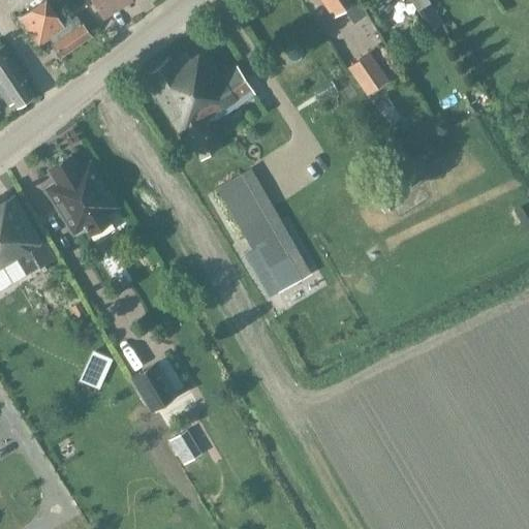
[(49,39),(61,57),(92,36),(78,14),(72,19),(69,13),(62,19),(48,0),(44,0),(21,17),(40,45),(49,39)]
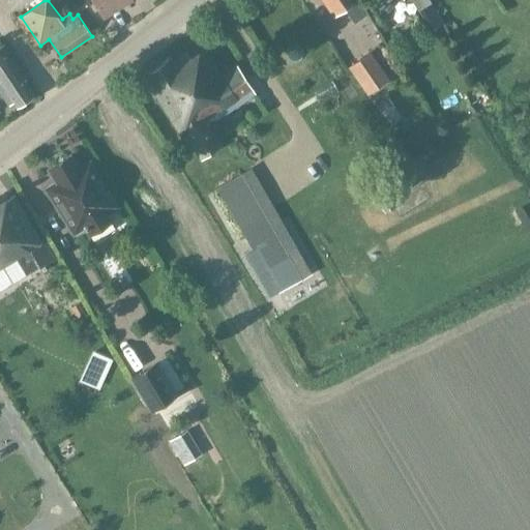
[(93,0),(105,18),(131,0),(93,0)]
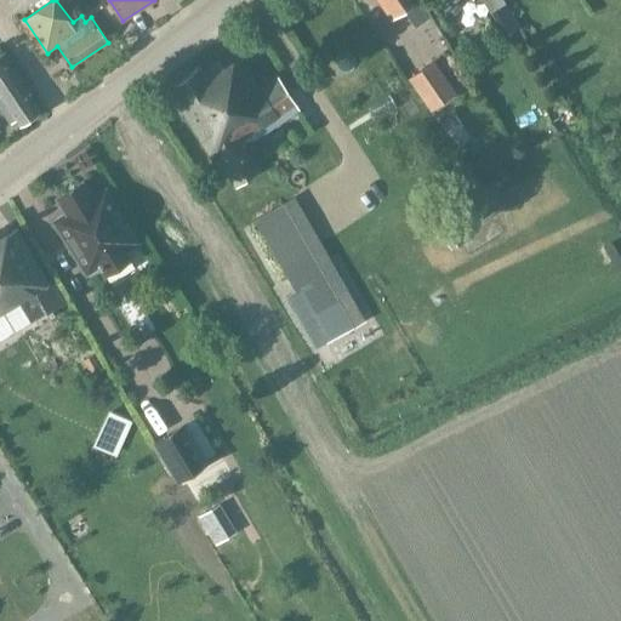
[(422,0),(421,0),(374,0),(391,23),(422,0)]
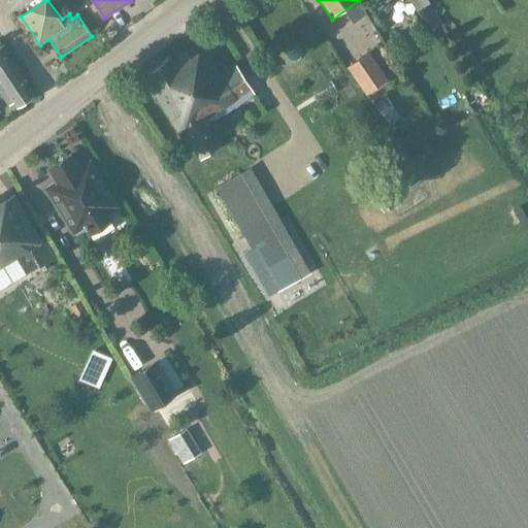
[(427,0),(410,0),(417,10),(429,3),(427,0)]
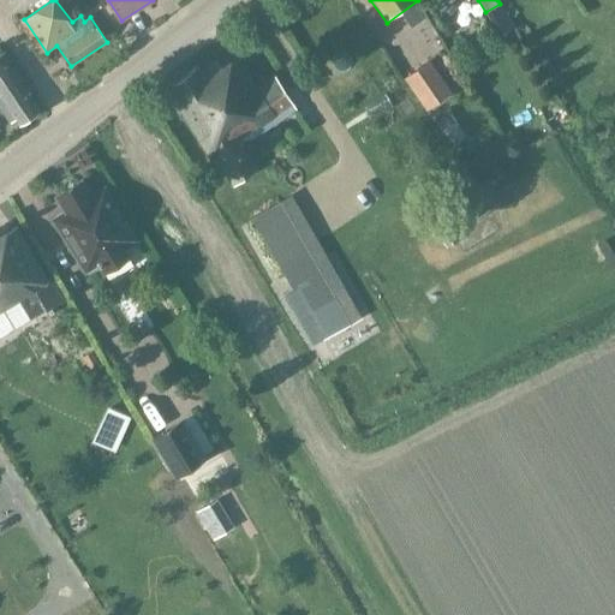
[(0,57),(0,105),(12,123),(18,119),(22,124),(39,112),(28,94),(30,91),(5,54),(0,57)]
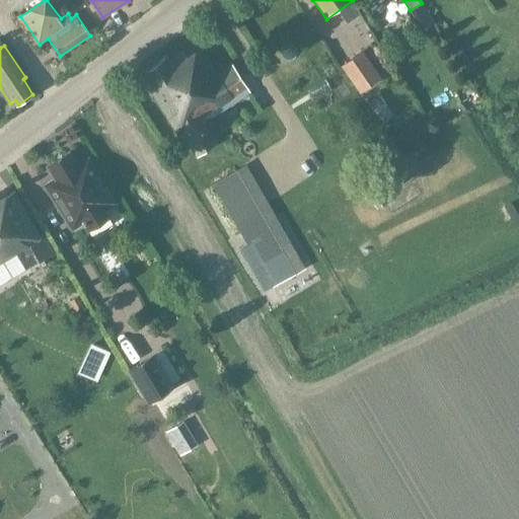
[(181,137),(186,134),(198,154),(218,141),(206,122),(251,92),(233,64),(219,73),(203,49),(189,58),(184,53),(171,61),(168,56),(141,73),(181,137)]
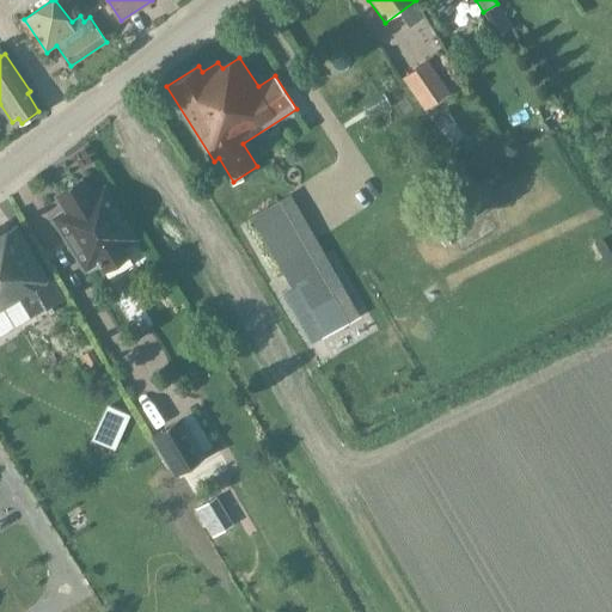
[(427,65),(404,80),(424,111),(447,95),(427,65)]
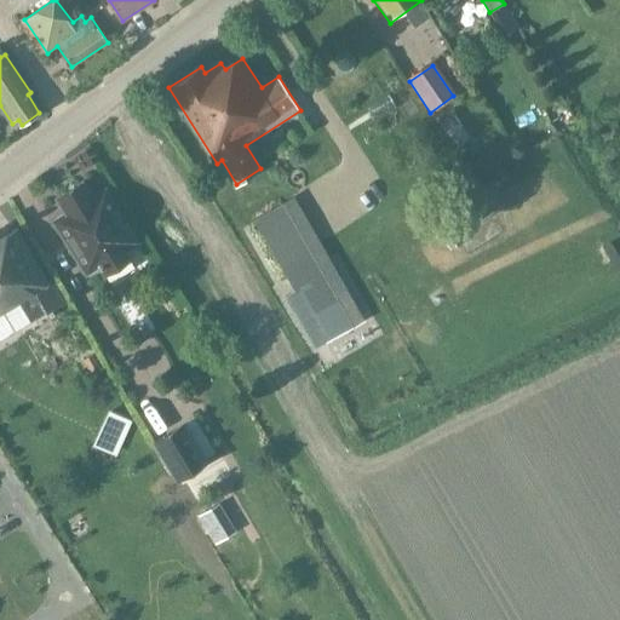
[(127,251),(139,242),(107,189),(93,196),(85,182),(58,197),(68,212),(55,220),(87,274),(101,267),(105,275),(132,258),(127,251)]
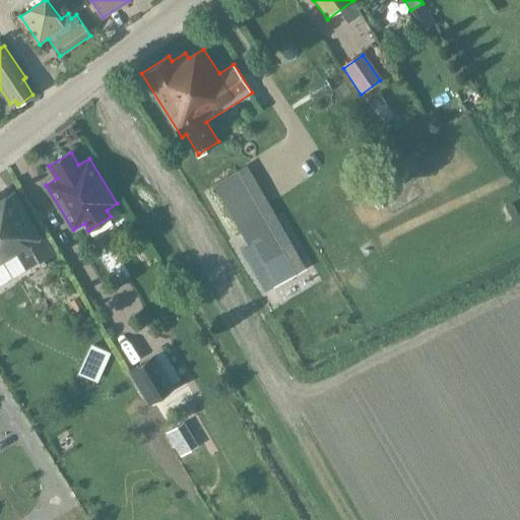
[(250,166),(215,185),(262,267),(296,247),(250,166)]
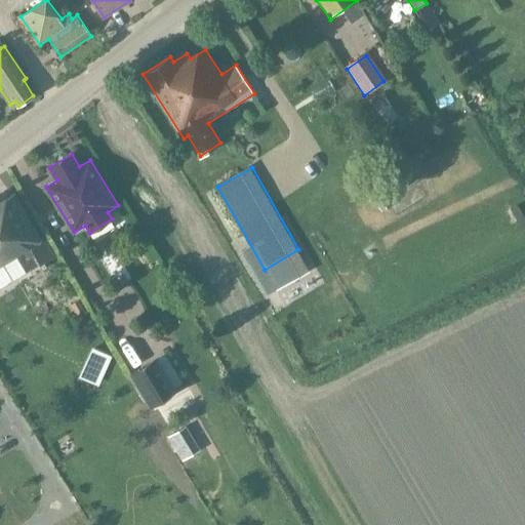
[(0,265),(24,251),(28,259),(34,255),(43,270),(47,268),(44,264),(56,256),(46,239),(42,241),(14,194),(0,202),(0,265)]
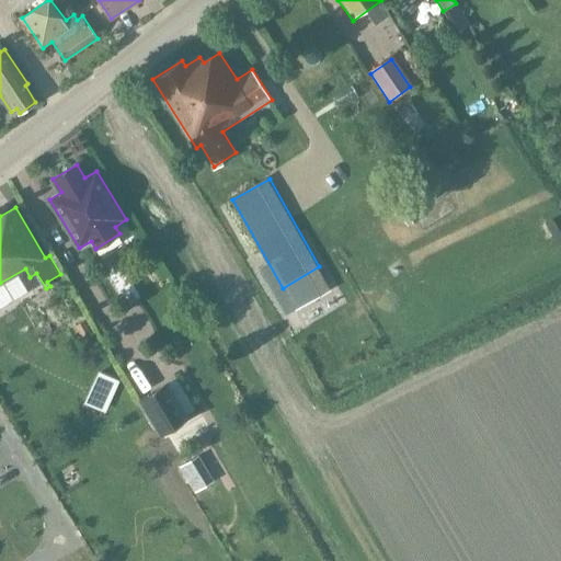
[(122,274),(125,278),(113,286),(121,297),(152,275),(142,261),(122,274)]
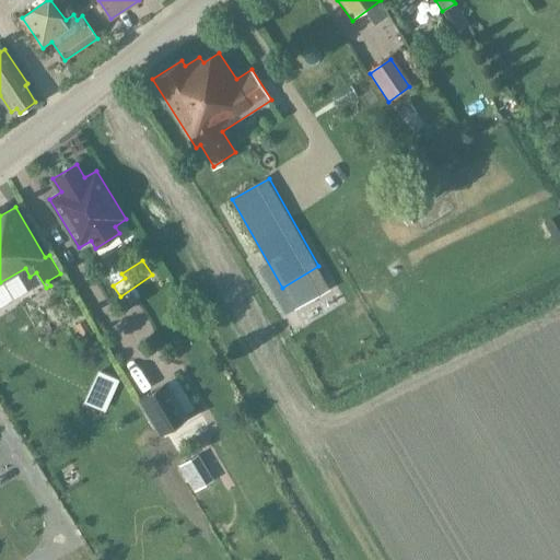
[(139,398),(161,434),(188,417),(166,381),(139,398)]
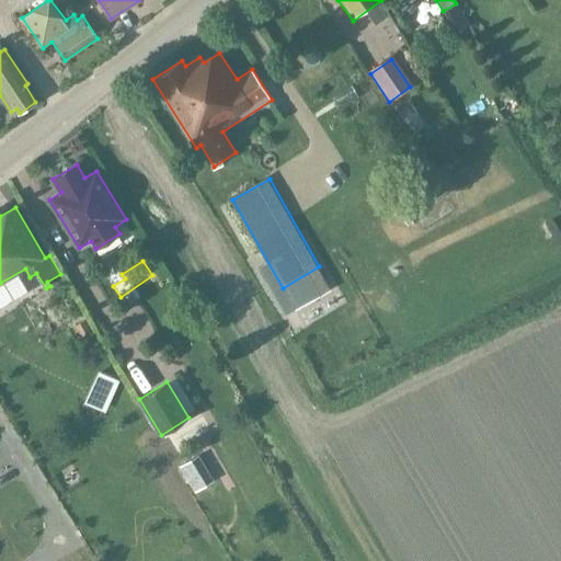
[(198,490),(212,480),(196,459),(184,469),(198,490)]
